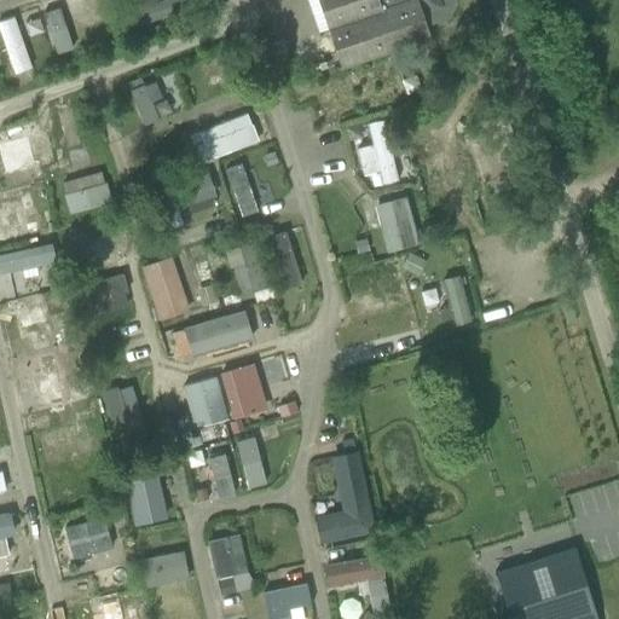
[(198,4),(196,0),(160,0),(125,12),(131,28),(198,4)]
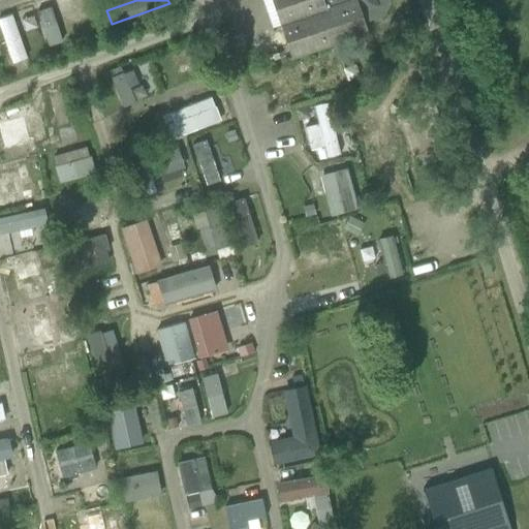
[(272,0),(273,4),(280,25),(291,59),(368,32),(365,22),(382,17),(390,2),(389,0),(386,0),(359,9),(354,0),(272,0)]
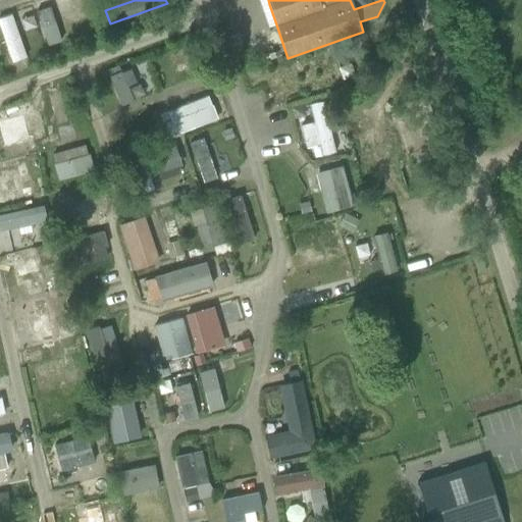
[(350,0),(354,9),(381,0),(350,0)]
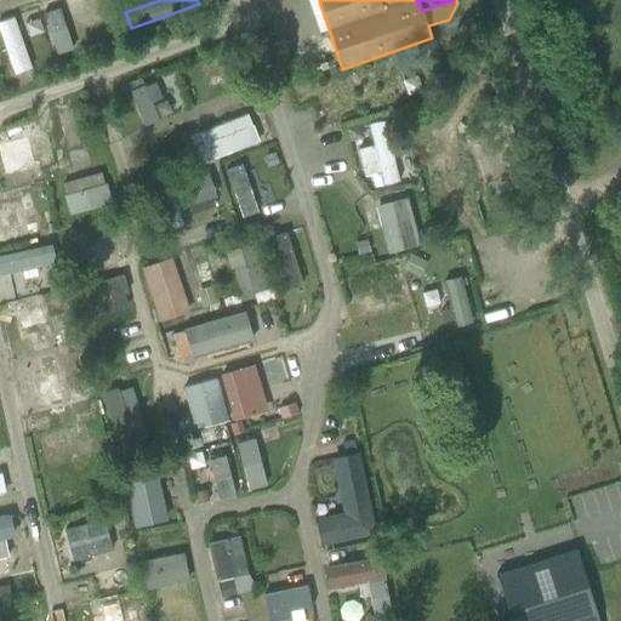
[(7,13),(0,15),(0,56),(21,50),(7,13)]
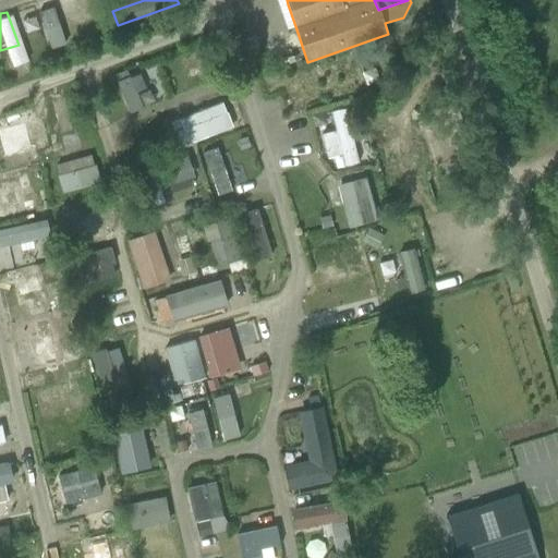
[(29,46),(34,59),(67,49),(58,25),(25,36),(29,46)]
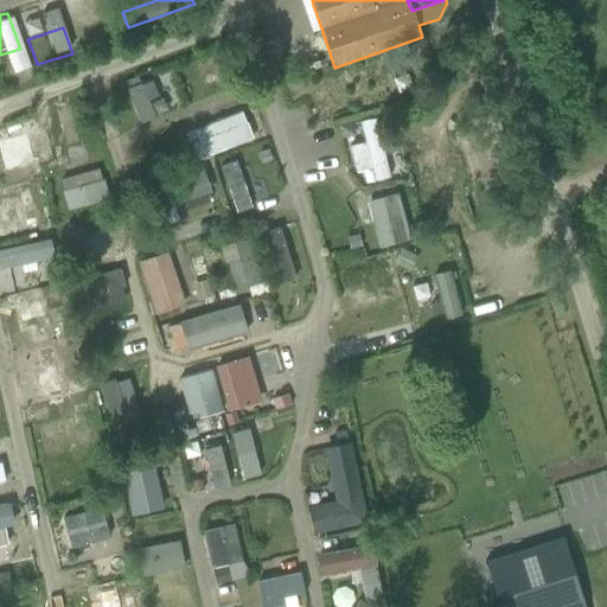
[(408,74),(394,80),(398,94),(413,88),(408,74)]
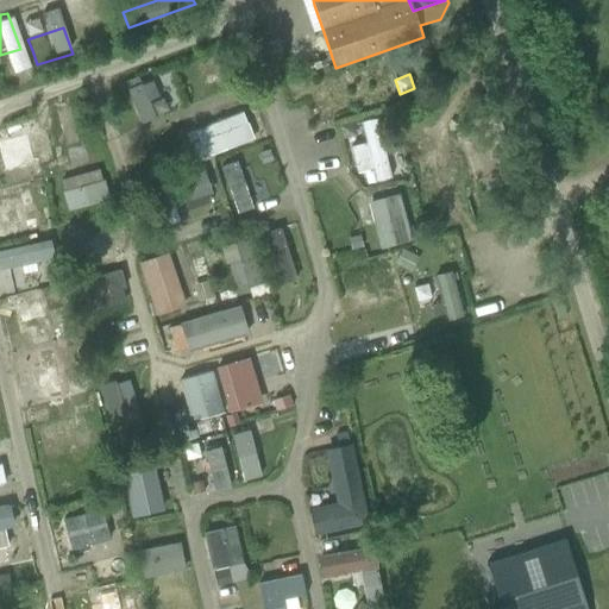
[(142,83),(127,89),(143,124),(156,118),(149,101),(159,96),(152,81),(143,85),(142,83)]
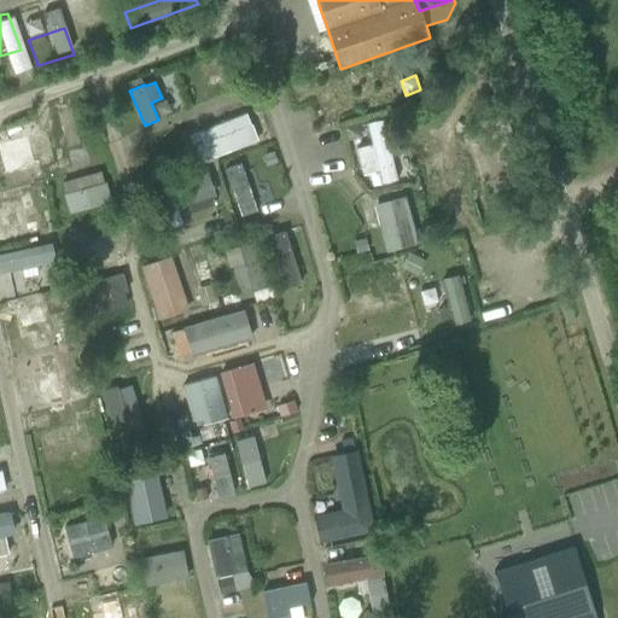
[(193,146),(199,162),(255,143),(244,115),(199,132),(203,143),(193,146)]
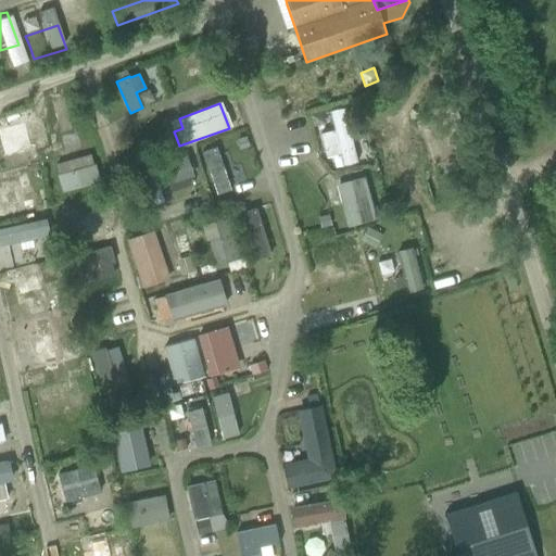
[(341,166),(356,162),(341,108),(328,112),(332,130),(318,134),(324,156),(337,153),(341,166)]
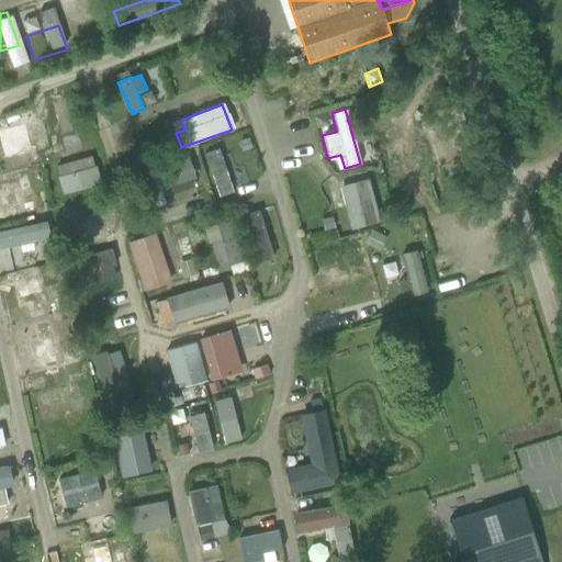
[(19,123),(15,115),(9,117),(11,125),(19,123)]
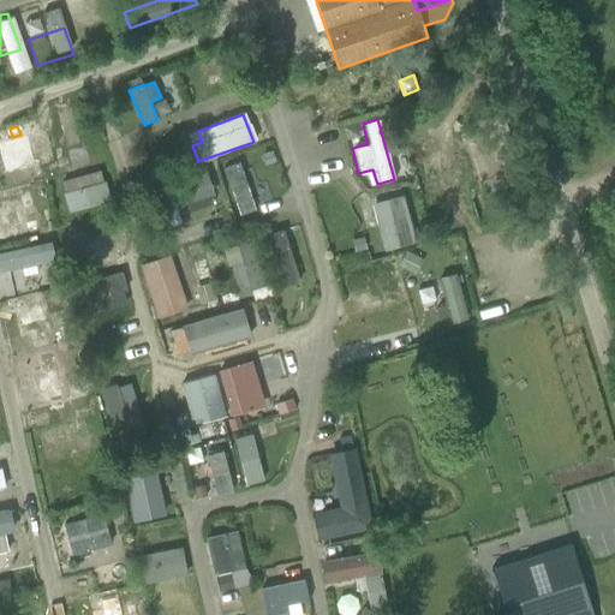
[(202,142),(198,131),(189,135),(192,145),(202,142)]
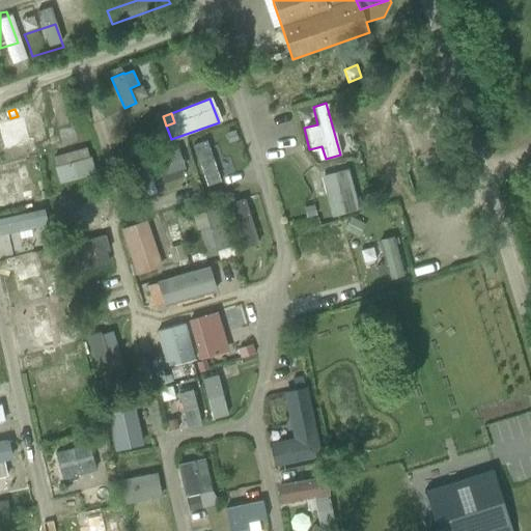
[(0,121),(0,150),(0,151),(39,140),(32,115),(23,118),(22,115),(0,121)]
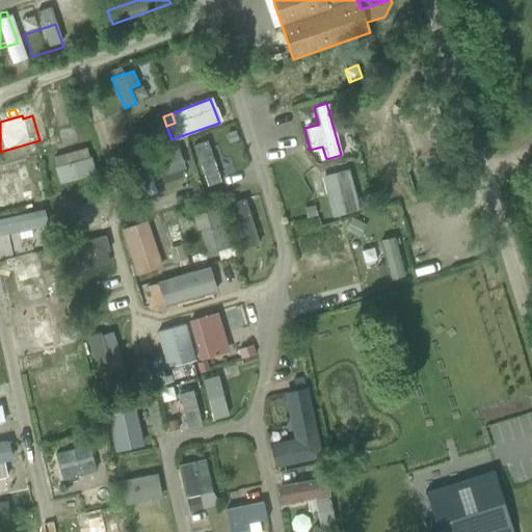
[(235,131),(227,133),(230,143),(238,140),(235,131)]
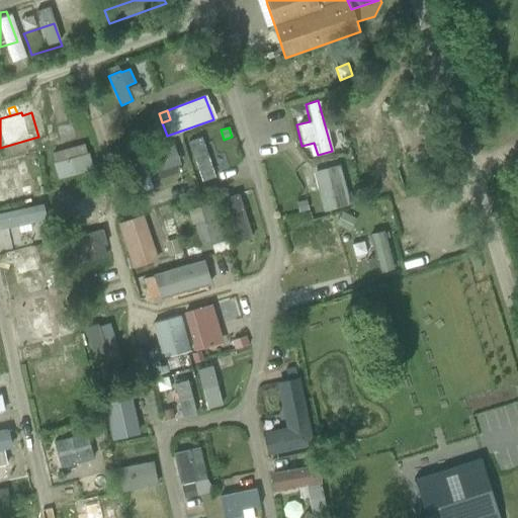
[(202,138),(189,142),(200,179),(214,175),(202,138)]
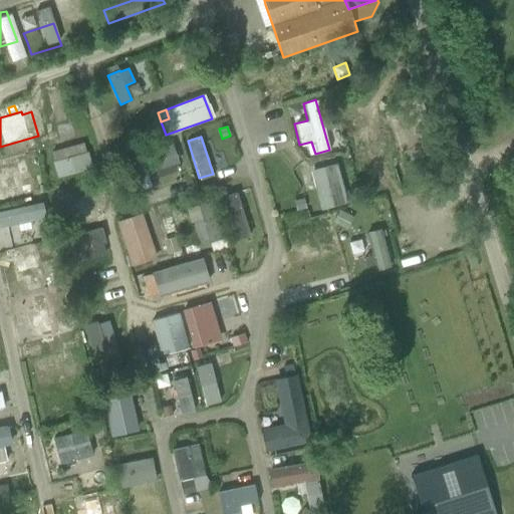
[(182,163),(175,143),(126,159),(134,179),(153,173),(155,178),(181,170),(179,164),(182,163)]
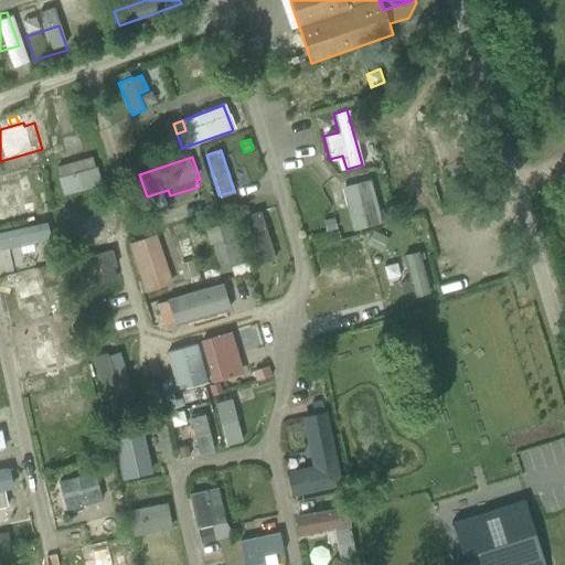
[(102,185),(97,167),(59,178),(62,195),(102,185)]
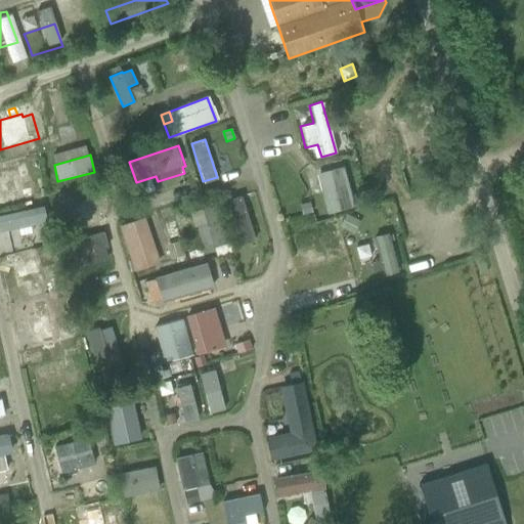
[(0,199),(11,197),(13,202),(26,199),(26,198),(35,195),(28,166),(18,168),(16,162),(0,166),(0,199)]
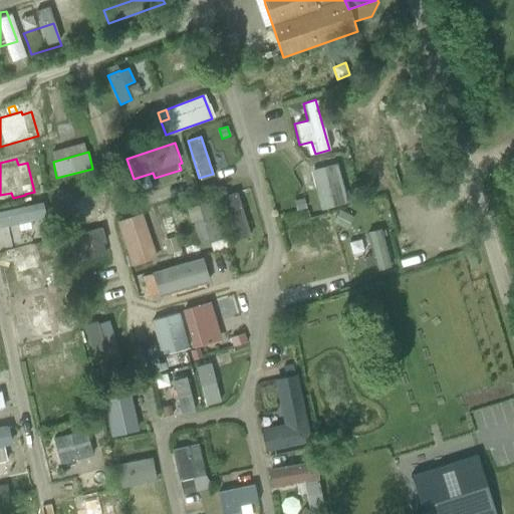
[(321,210),(346,203),(335,164),(310,171),(321,210)]
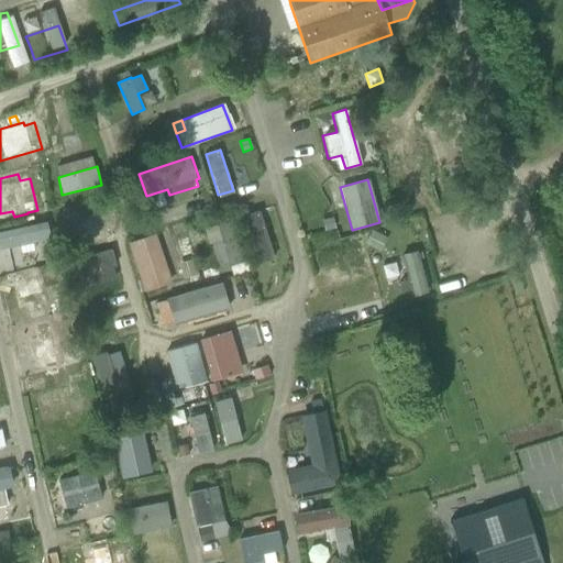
[(260,210),(242,216),(258,264),(275,258),(260,210)]
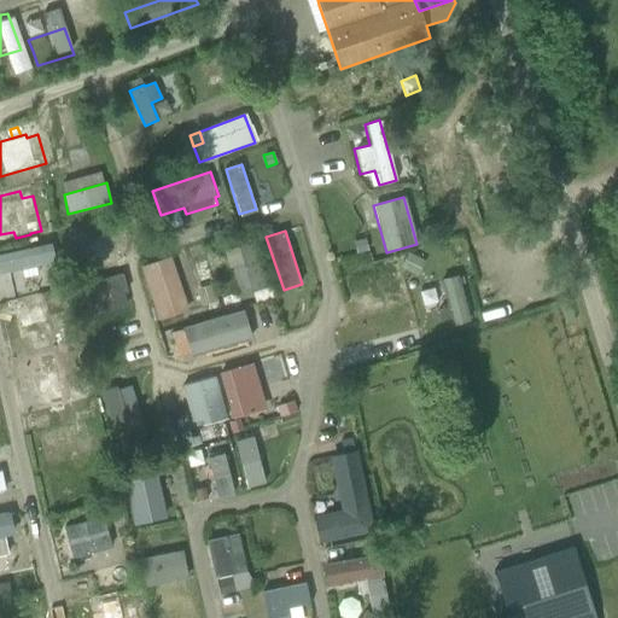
[(365,240),(354,243),(356,254),(367,251),(365,240)]
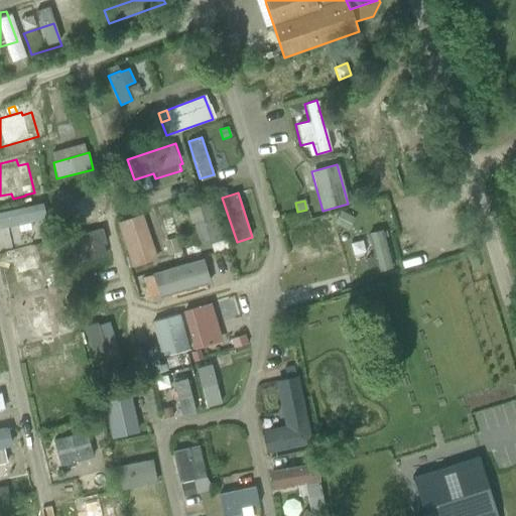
[(94,209),(78,213),(75,202),(57,206),(63,229),(98,221),(94,209)]
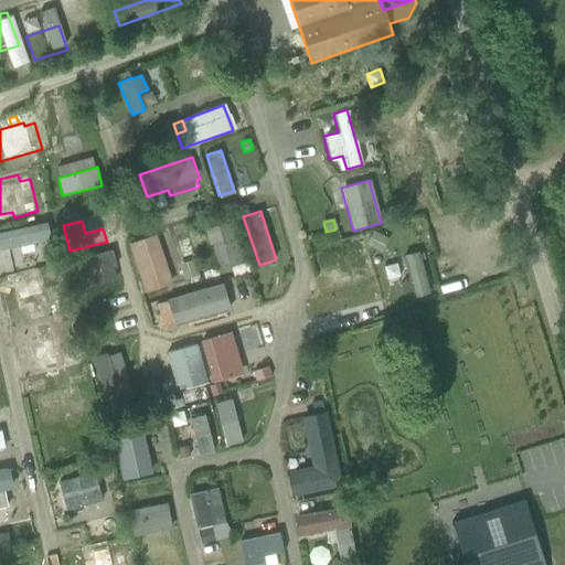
[(232,275),(246,270),(231,221),(215,225),(220,242),(212,244),(220,270),(230,267),(232,275)]
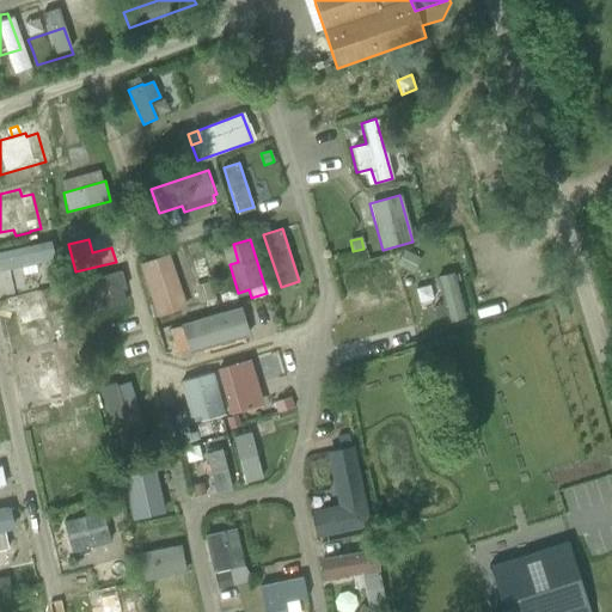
[(0,269),(56,262),(53,240),(0,248),(0,269)]
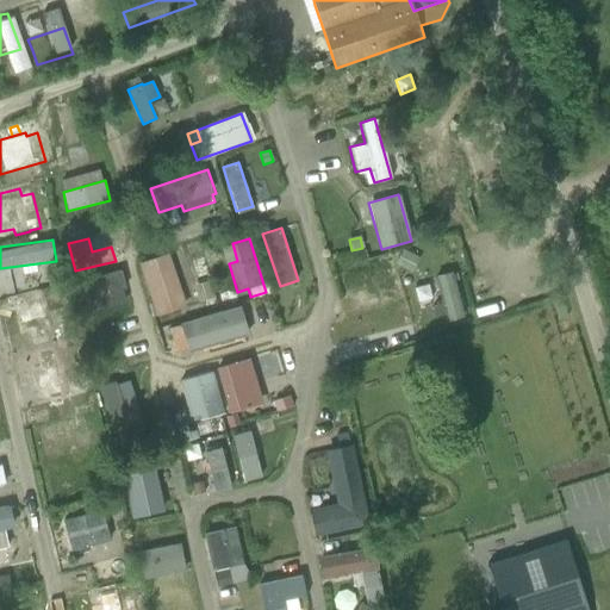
[(167,253),(137,262),(154,317),(184,307),(167,253)]
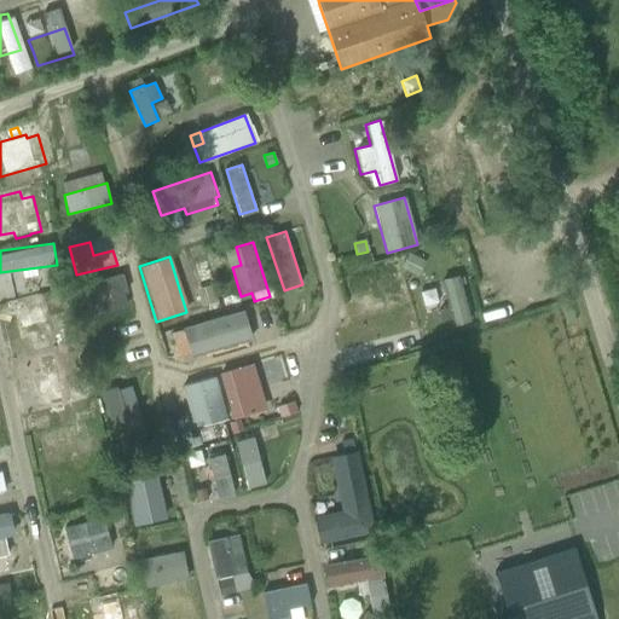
[(207,259),(190,265),(197,285),(213,279),(207,259)]
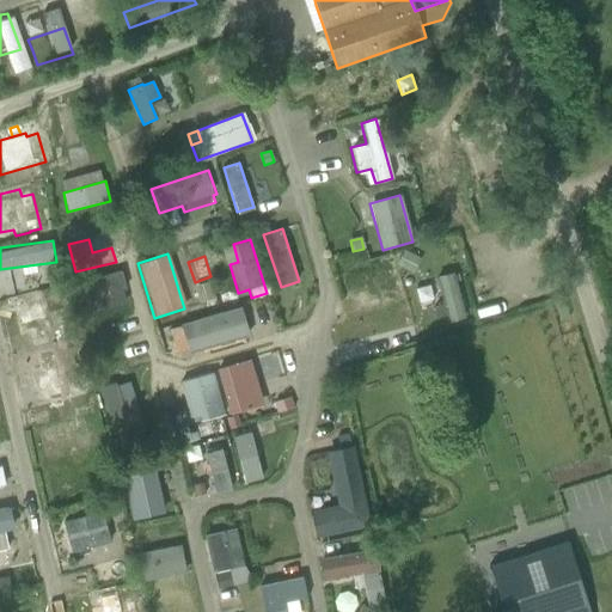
[(59,268),(46,271),(49,286),(62,283),(59,268)]
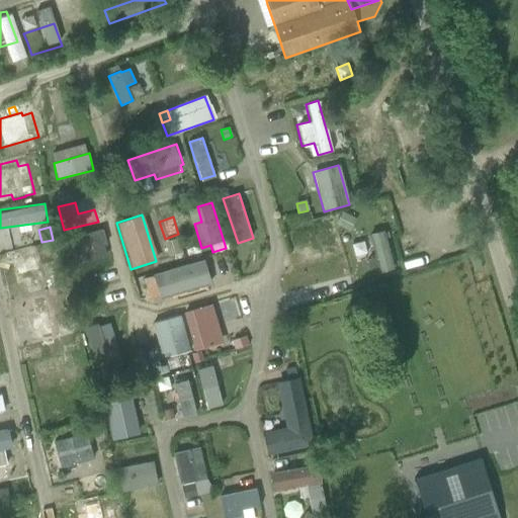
[(103,230),(59,242),(63,257),(76,253),(104,246),(107,245),(103,230)]
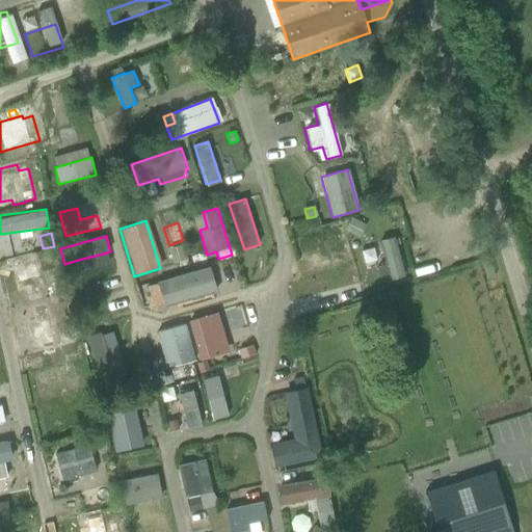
[(386,264),(376,266),(379,276),(389,273),(390,280),(404,276),(394,237),(379,241),(386,264)]
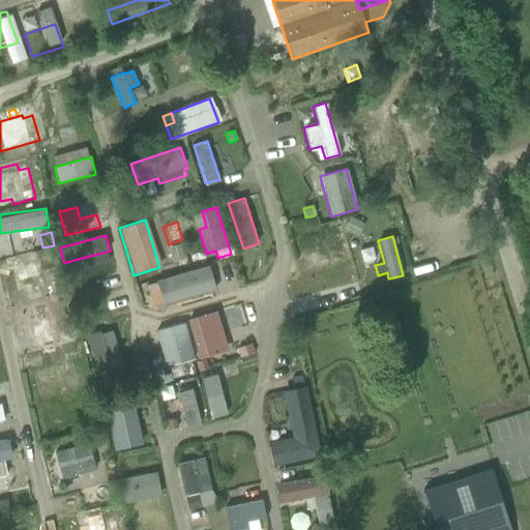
[(181,243),(168,247),(172,263),(185,259),(181,243)]
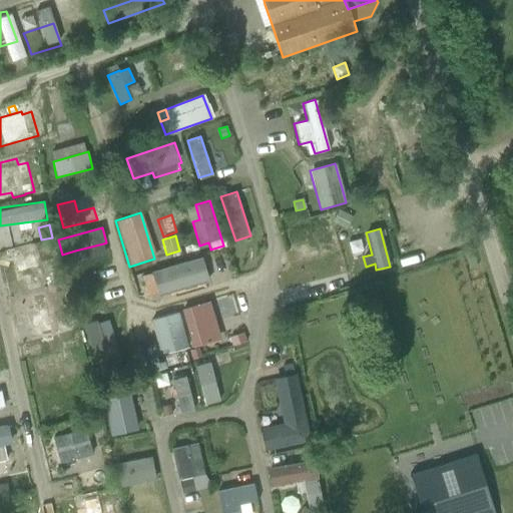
[(19,282),(30,280),(31,285),(43,281),(35,247),(22,250),(24,259),(14,262),(19,282)]
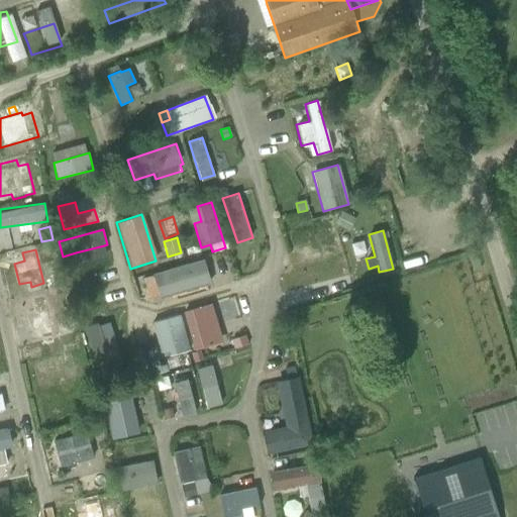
[(204,259),(152,273),(153,275),(160,295),(160,297),(211,284),(204,259)]
